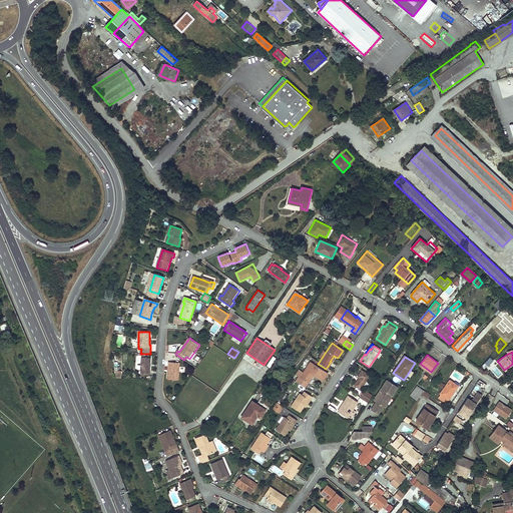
[(494,361),(491,357),(485,364),(489,367),(494,361)]
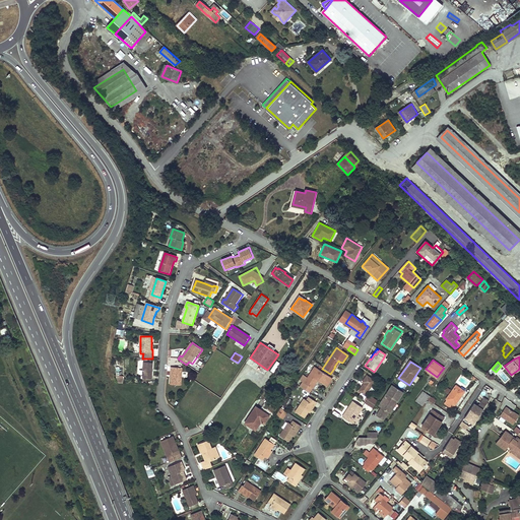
[(151,376),(152,376),(152,364),(143,363),(143,375),(142,379),(151,380),(151,376)]
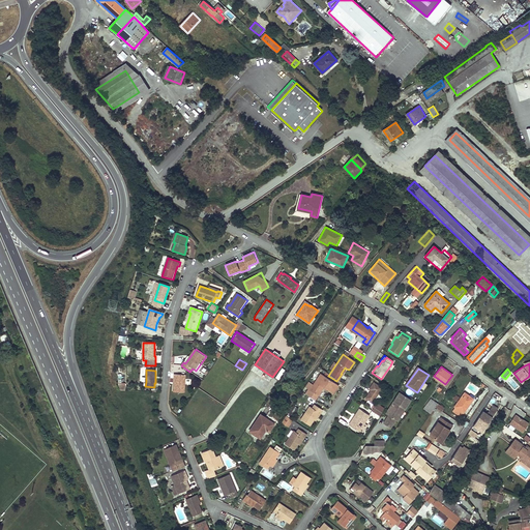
[(185,375),(174,375),(174,379),(175,379),(174,391),(184,392),(185,375)]
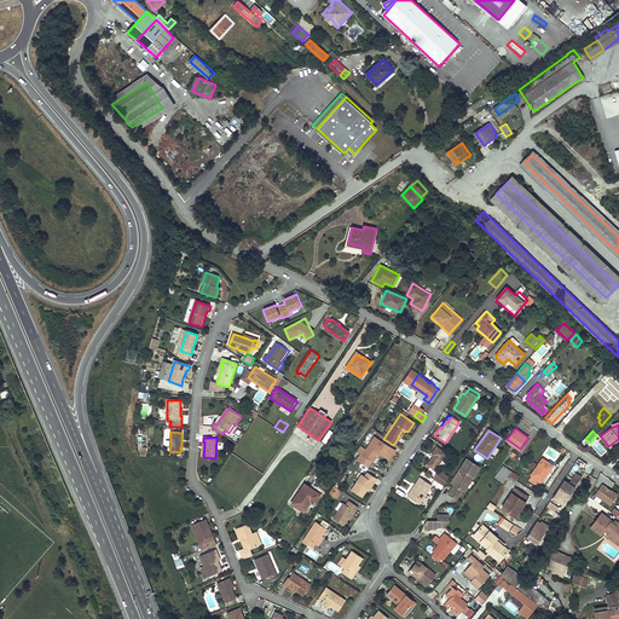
[(394,451),(374,438),(362,456),(371,463),(375,457),(372,456),(375,452),(388,461),(394,451)]
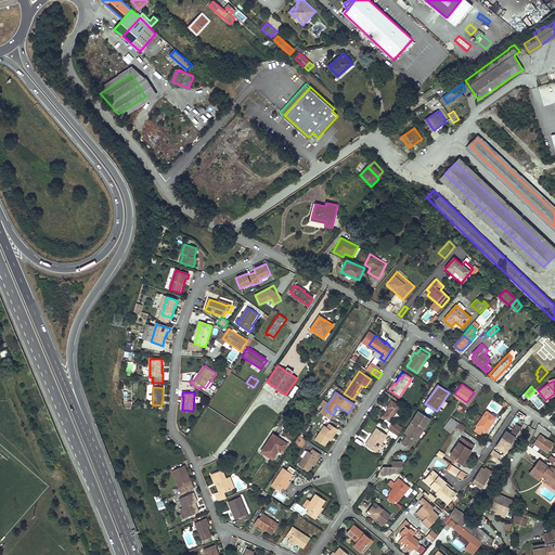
[(383,418),(390,423),(400,408),(391,402),(387,409),(388,410),(383,418)]
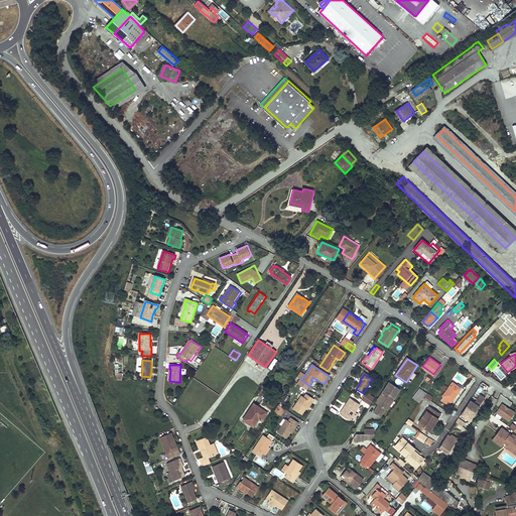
[(388,411),(400,388),(386,382),(376,403),(377,404),(373,412),(381,417),(385,409),(388,411)]
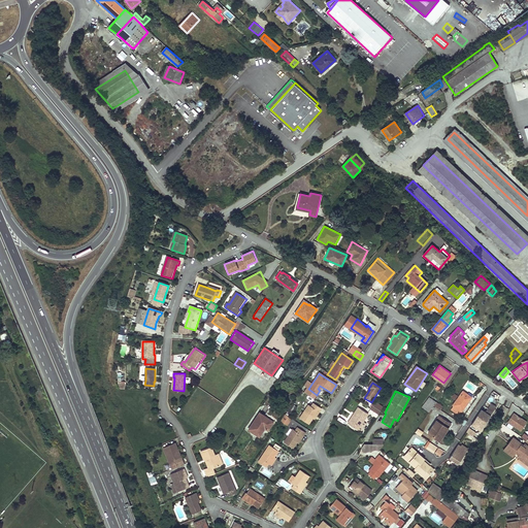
[(471,397),(463,392),(454,404),(455,405),(452,408),(459,414),(461,410),(462,410),(471,397)]
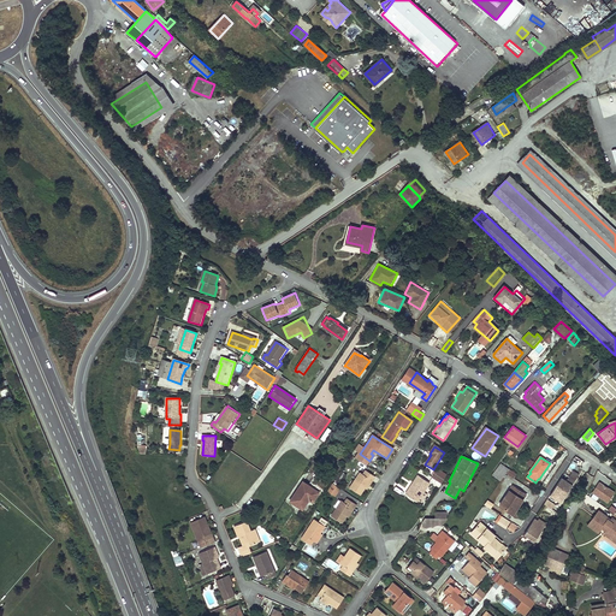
[(493,475),(502,480),(503,478),(505,474),(507,473),(509,469),(501,463),(493,475)]
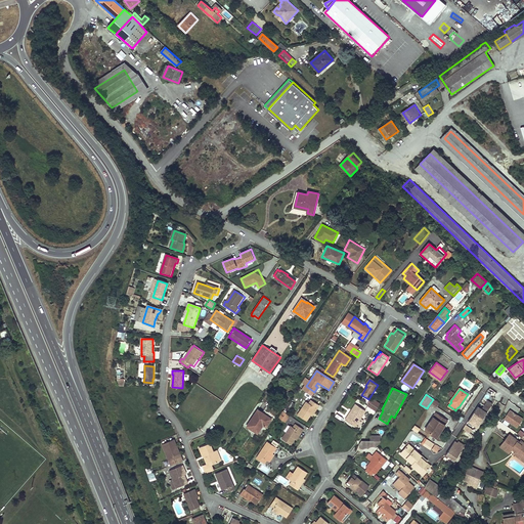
[(366,407),(374,412),(380,403),(373,398),(366,407)]
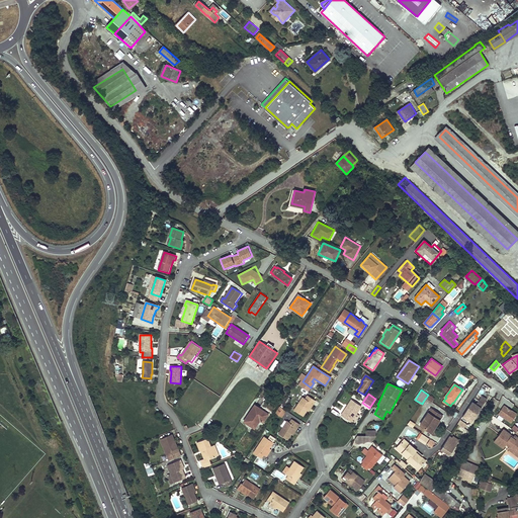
[(477,403),(472,401),(467,409),(463,415),(470,420),(473,416),(475,417),(482,407),(487,398),(483,395),(477,403)]
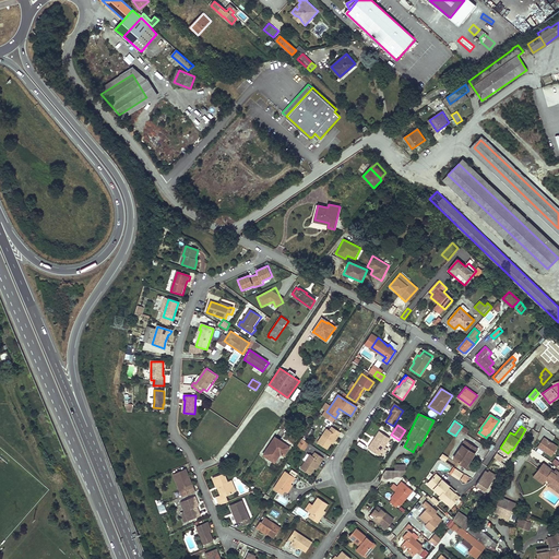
[(308,427),(304,436),(310,439),(314,429),(308,427)]
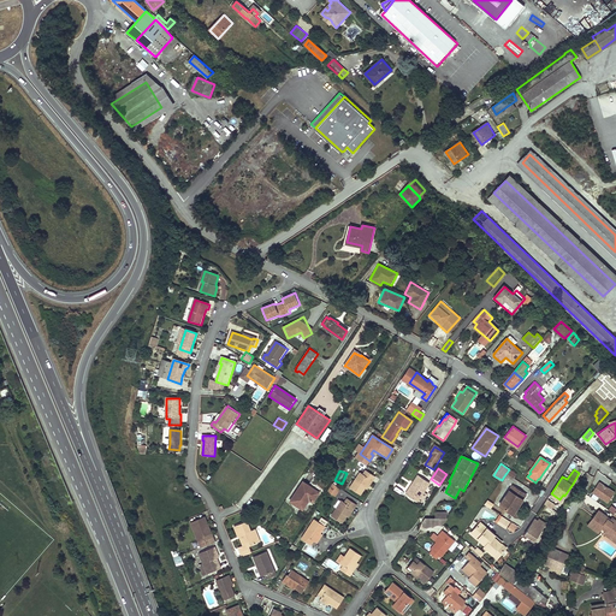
[(369,480),(372,481),(374,478),(365,472),(362,475),(359,473),(349,489),(360,496),(365,490),(369,480)]
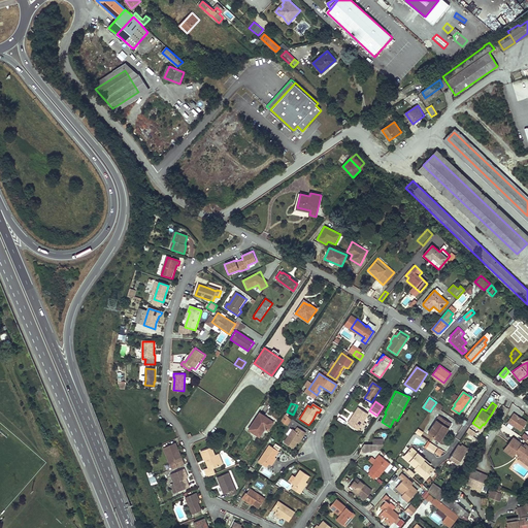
[(358,408),(354,415),(355,416),(351,422),(350,421),(348,424),(358,431),(368,415),(358,408)]
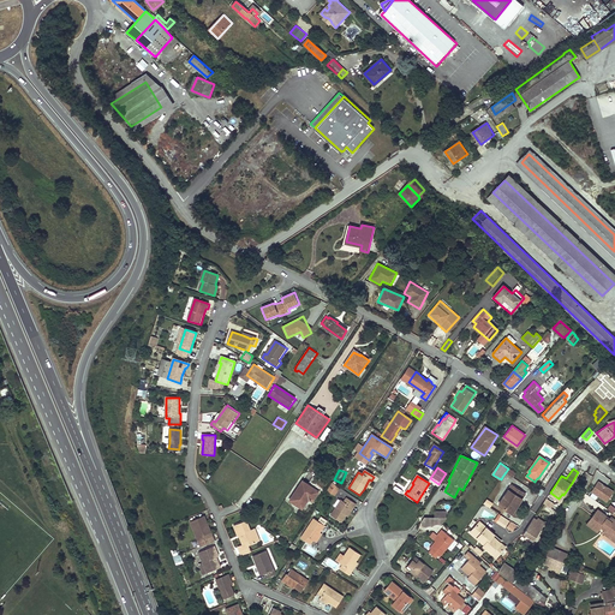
[(318,491),(303,481),(290,501),(303,508),(309,499),(312,501),(318,491)]
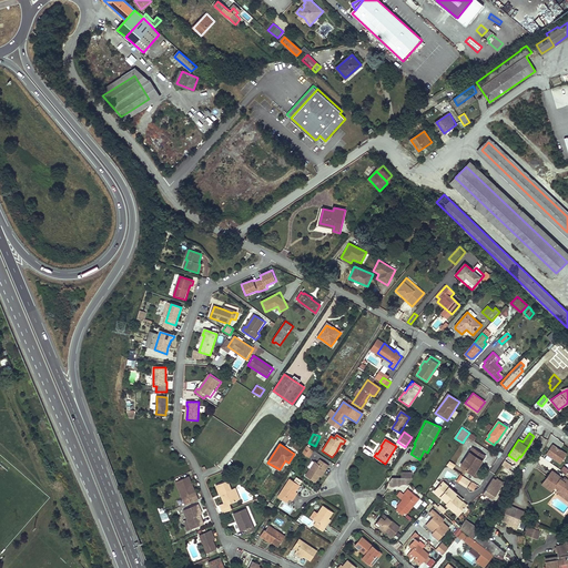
[(559,465),(567,454),(553,444),(545,455),(559,465)]
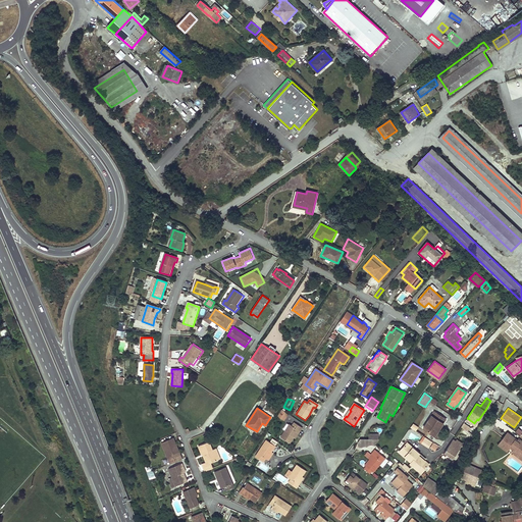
[(280,410),(276,417),(284,421),(288,414),(280,410)]
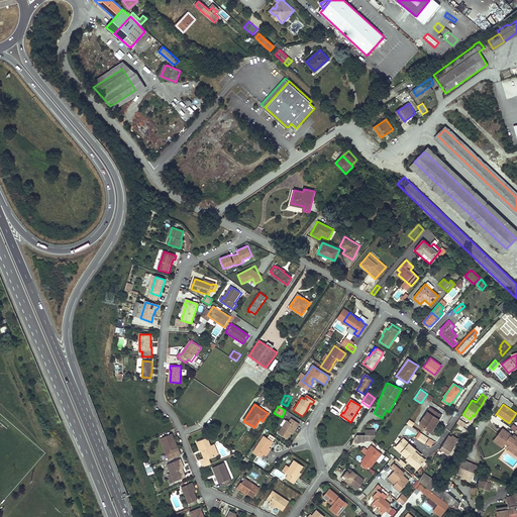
[(437,418),(438,419),(441,415),(430,407),(419,424),(428,430),(437,418)]
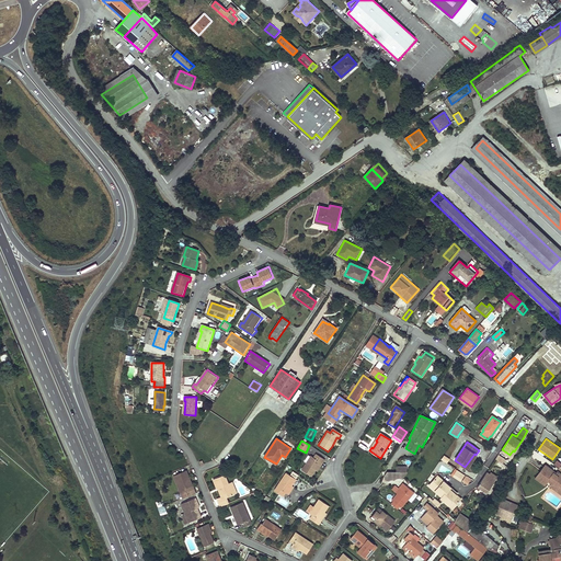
[(467,468),(476,455),(474,454),(465,467),(467,468)]
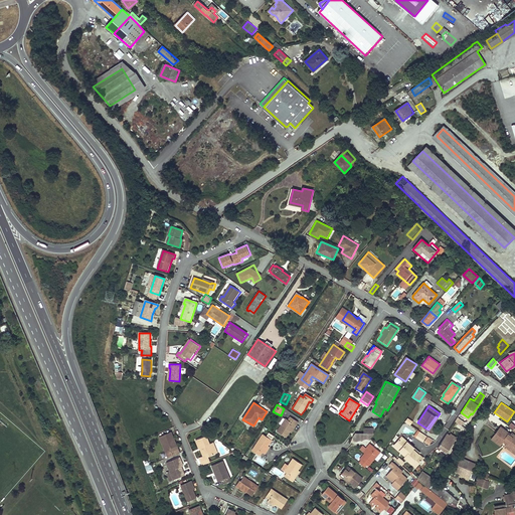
[(458,416),(456,420),(462,424),(465,420),(458,416)]
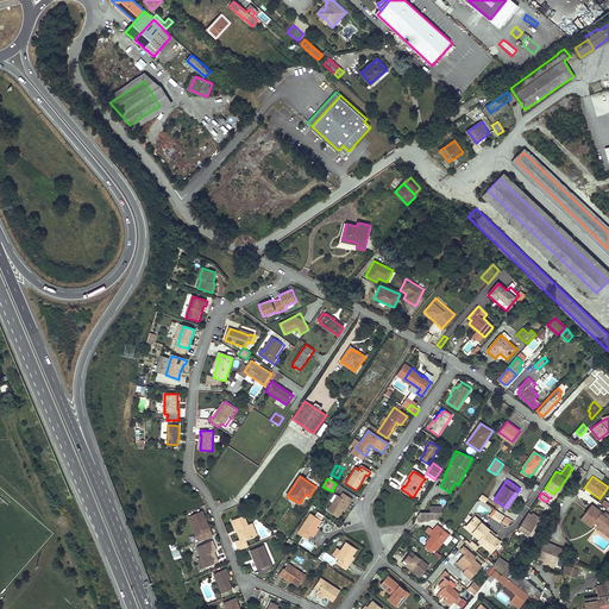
[(346,503),(349,506),(352,501),(343,495),(340,498),(337,496),(326,512),(337,519),(341,512),(346,503)]
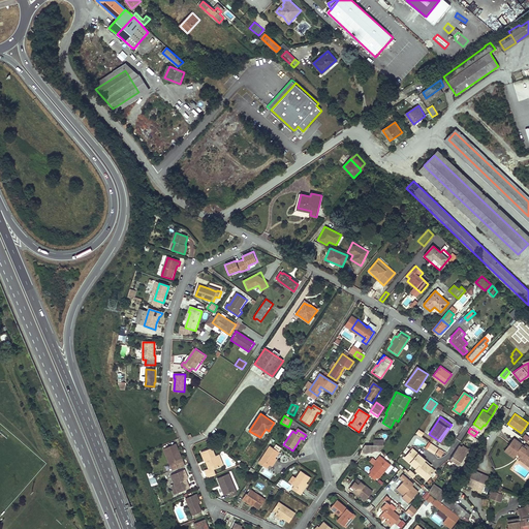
[(521,456),(528,461),(528,447),(526,444),(524,447),(522,445),(522,444),(514,439),(505,450),(514,457),(518,452),(522,455),(521,456)]
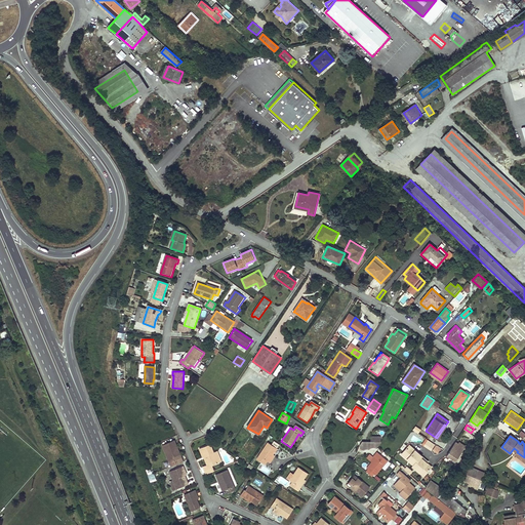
[(361,445),(358,451),(378,446),(380,443),(380,438),(371,437),(371,443),(362,443),(361,445)]
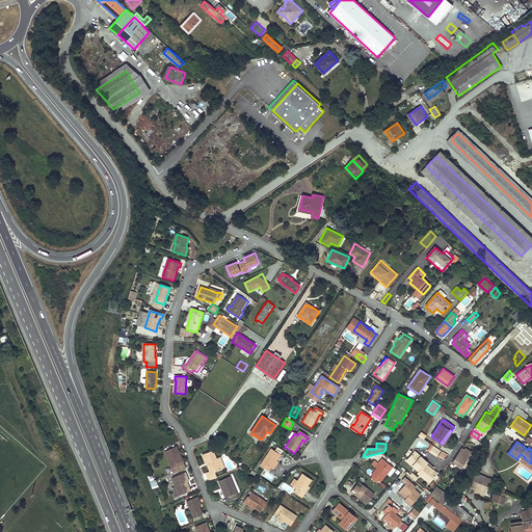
[(174,466),(177,472),(185,468),(186,468),(184,463),(183,463),(179,455),(181,455),(177,446),(164,451),(171,467),(174,466)]
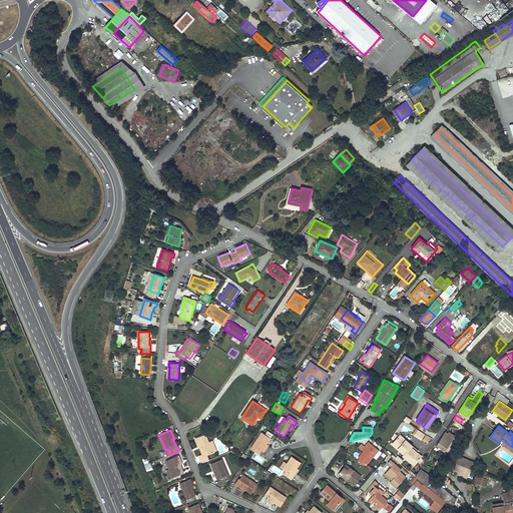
[(425,434),(418,430),(415,435),(421,439),(425,434)]
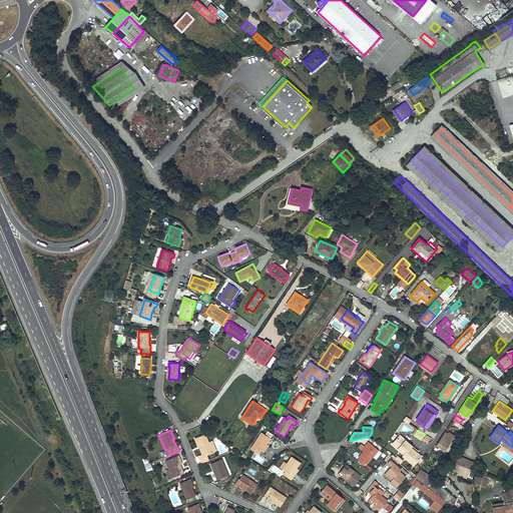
[(446,430),(437,444),(445,450),(455,434),(450,431),(449,432),(446,430)]
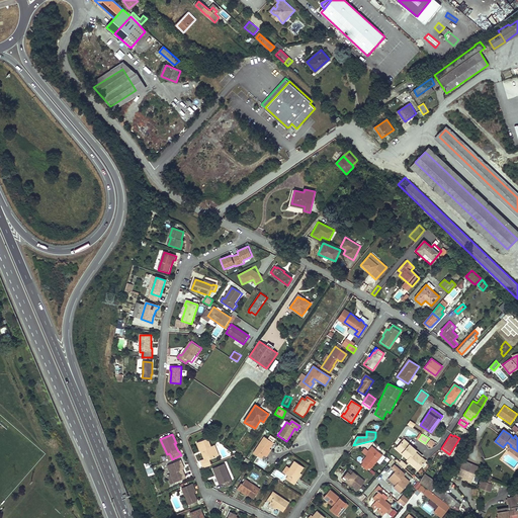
[(266,454),(269,449),(273,442),(264,437),(253,453),(262,458),(263,455),(264,456),(266,454)]
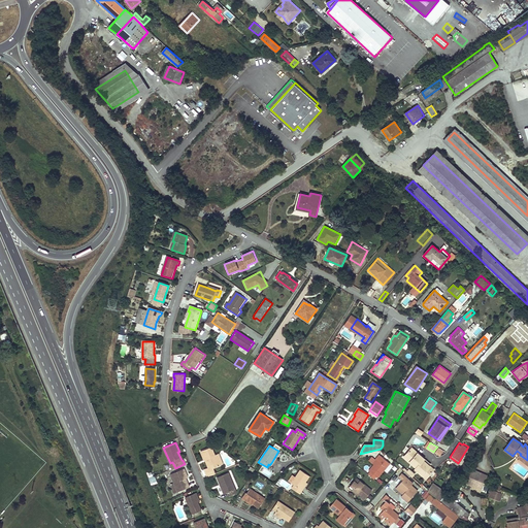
[(222,465),(218,455),(216,455),(212,447),(201,451),(204,460),(208,459),(209,463),(207,464),(208,467),(204,468),(206,473),(208,476),(215,473),(213,470),(212,468),(222,465)]
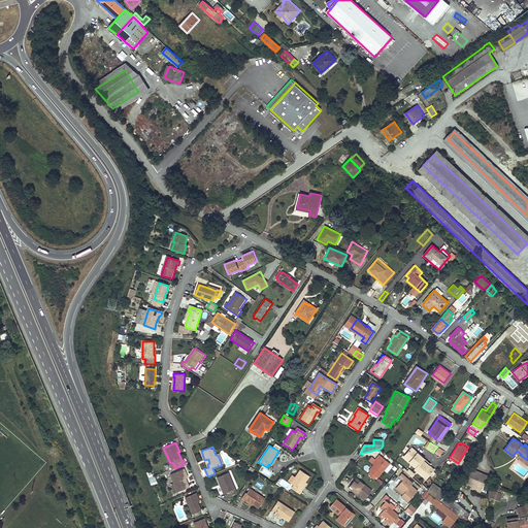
[(411,448),(405,454),(411,459),(409,462),(416,467),(415,468),(423,476),(426,473),(428,475),(433,469),(429,466),(426,463),(427,461),(411,448)]
